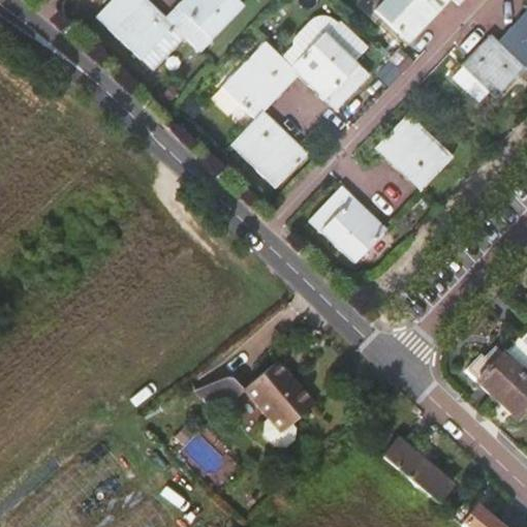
[(164,19),(144,0),(111,0),(95,18),(140,58),(171,24),(164,19)]
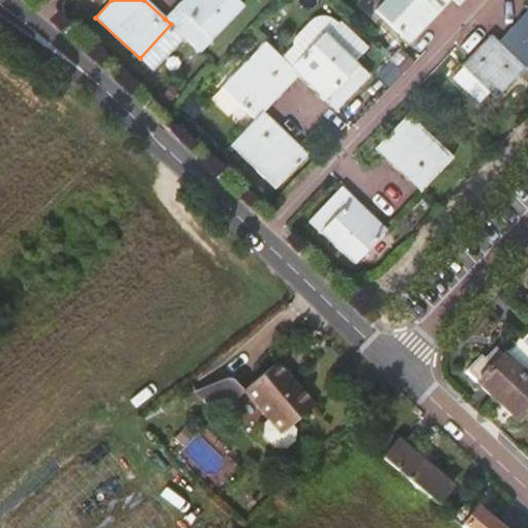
[(184,36),(198,50),(239,7),(231,0),(181,0),(165,19),(171,24),(184,36)]
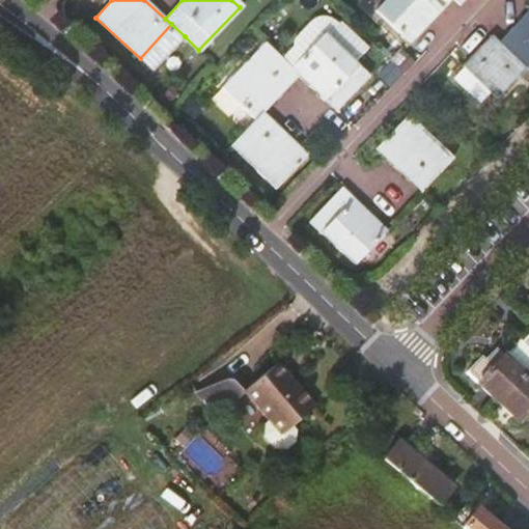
[(383,0),(376,7),(410,39),(417,32),(447,0),(383,0)]
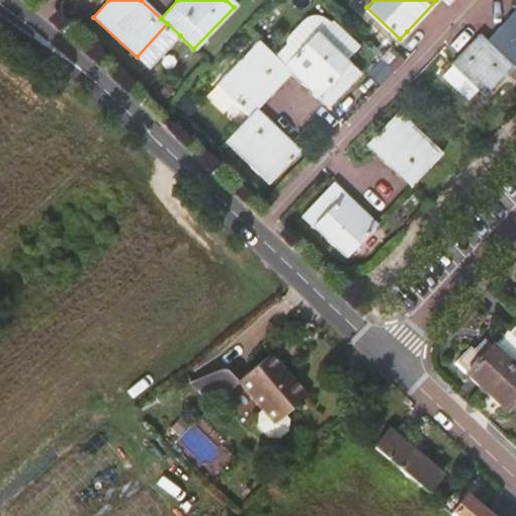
[(515,9),(488,39),(513,64),(515,66),(515,9)]
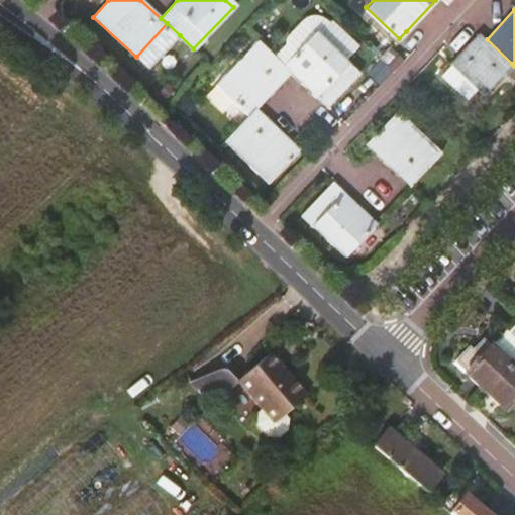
[(167,23),(136,57),(151,70),(159,62),(157,61),(180,35),(167,23)]
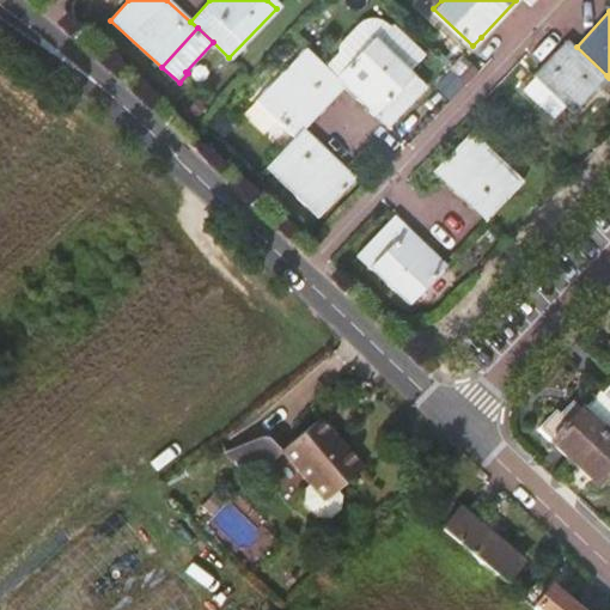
[(374,38),(337,77),(347,85),(390,127),(427,87),(374,38)]
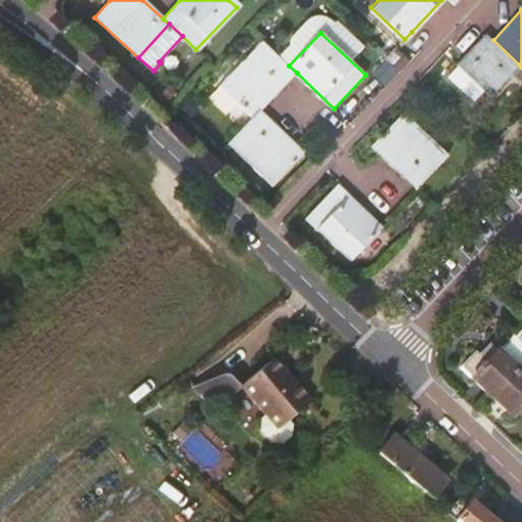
[(485,34),(465,55),(457,63),(489,95),(519,64),(493,40),(485,34)]
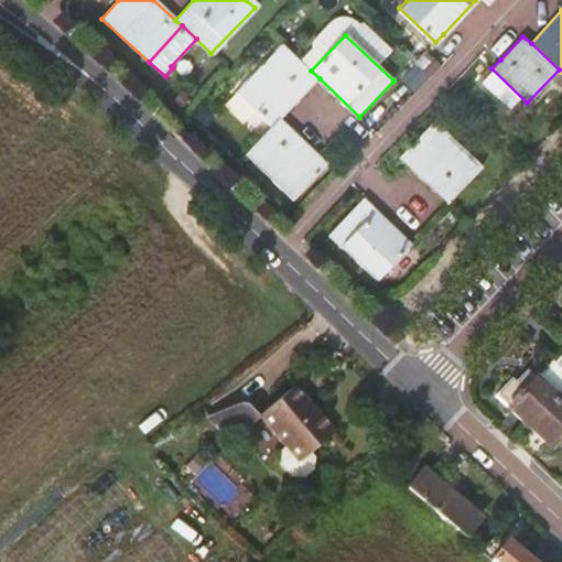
[(311,71),(281,43),(235,92),(272,128),(280,119),(320,78),(311,71)]
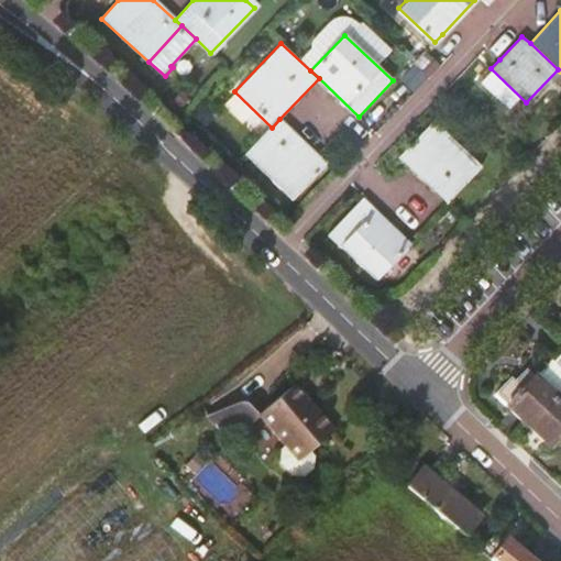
[(272,128),(245,155),(293,199),(327,164),(318,156),(279,119),(272,128)]
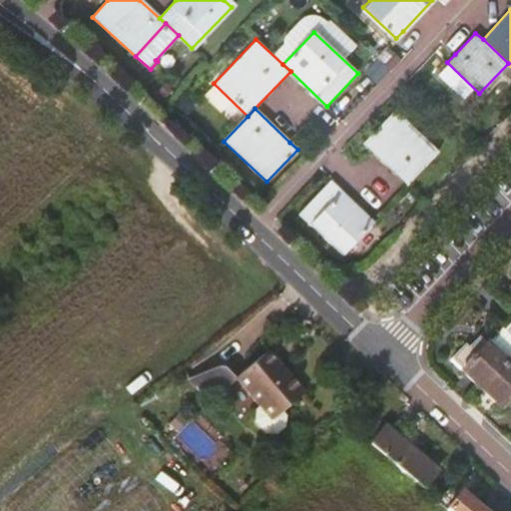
[(365,142),(371,148),(409,184),(439,153),(396,110),(365,142)]
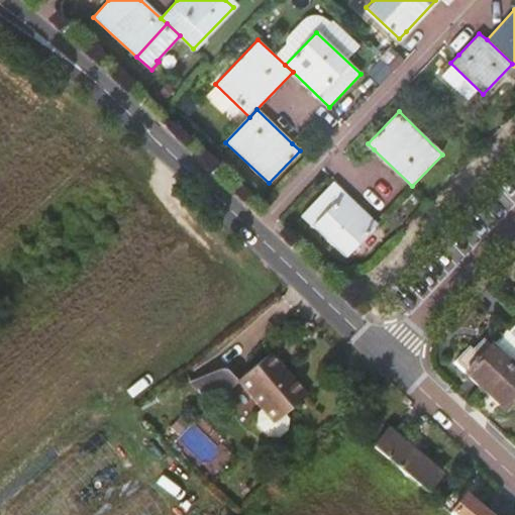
[(377,223),(332,183),(303,215),(348,258),(379,225),(377,223)]
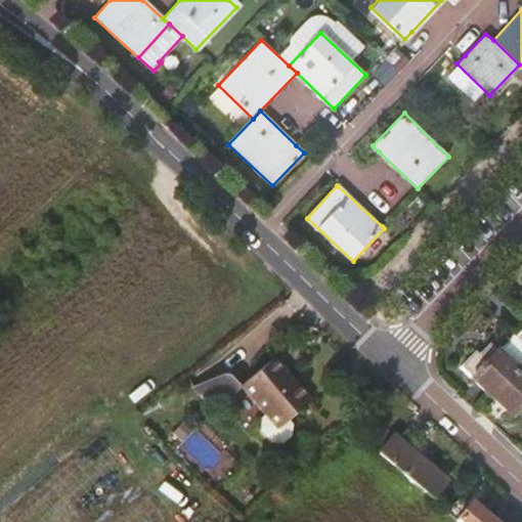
[(518,371),(521,366),(521,345),(515,339),(501,353),(518,371)]
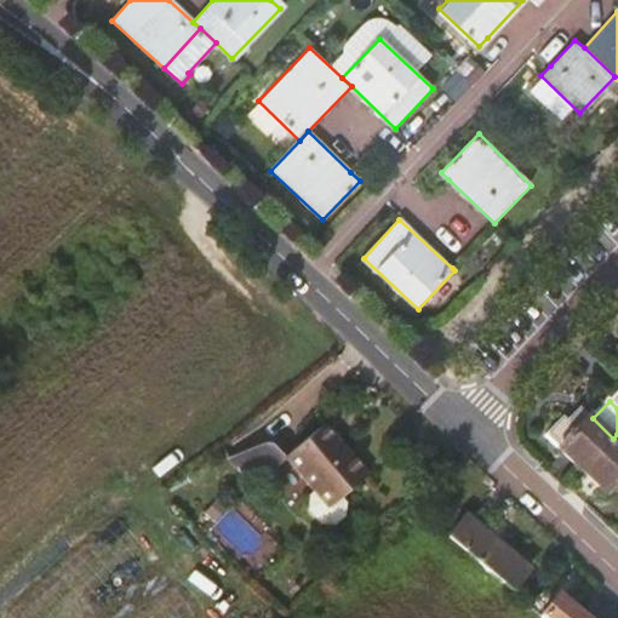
[(584,408),(572,422),(579,429),(591,416),(584,408)]
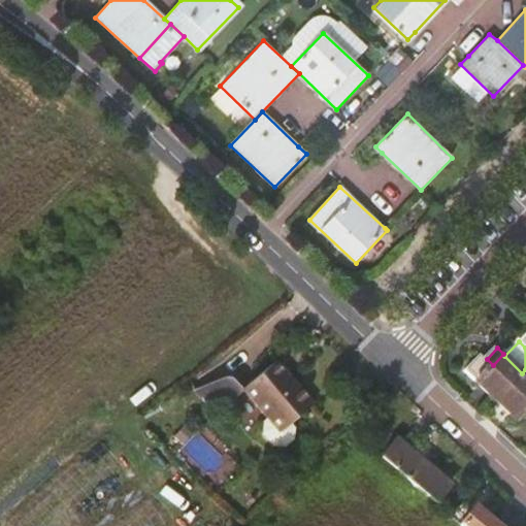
[(464,371),(496,401),(522,373),(504,356),(503,354),(493,365),(487,359),(481,354),(464,371)]
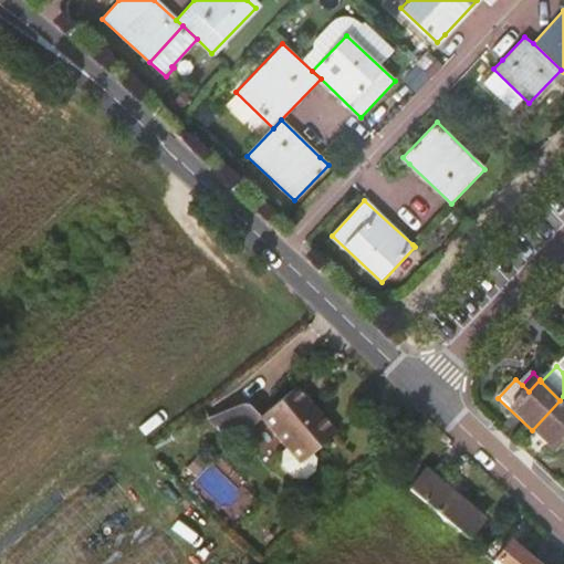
[(295,389),(292,393),(312,415),(316,413),(295,389)]
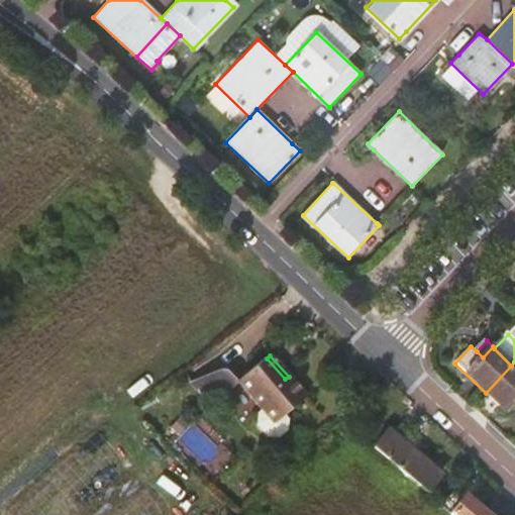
[(267,358),(237,384),(262,410),(258,415),(256,426),(267,439),(279,440),(288,433),(290,422),(285,415),(306,397),(289,377),(285,379),(267,358)]
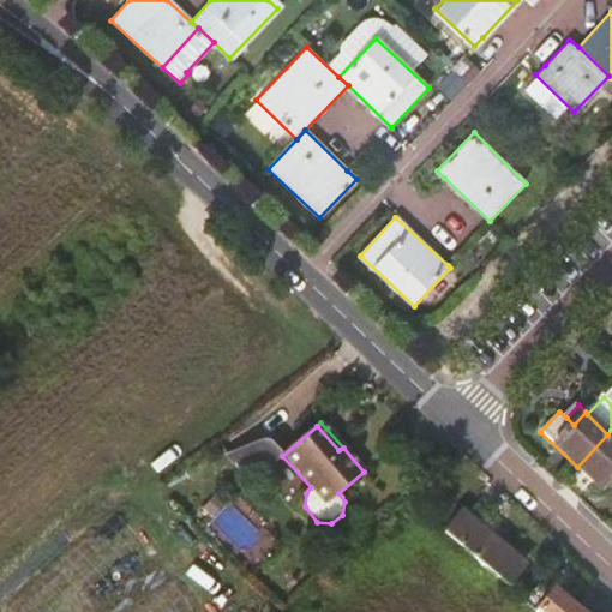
[(245,472),(286,454),(275,430),(234,449),(245,472)]
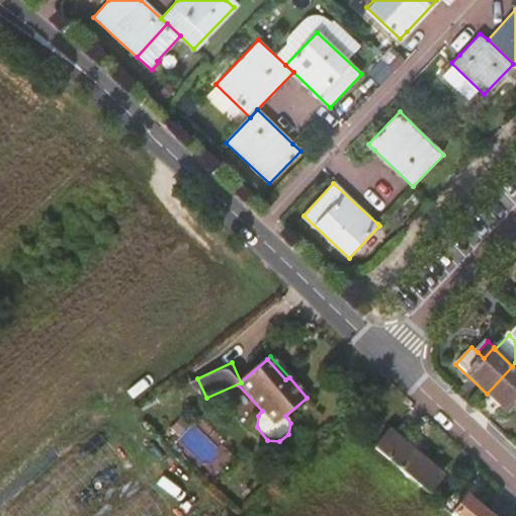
[(515,368),(512,366),(487,394),(507,412),(515,402),(515,368)]
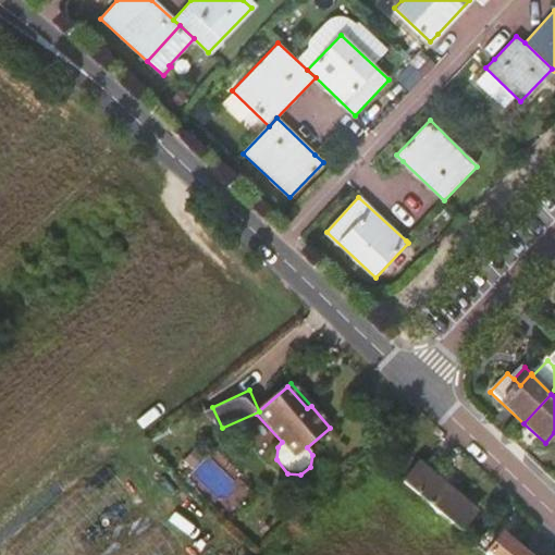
[(202,441),(187,457),(241,506),(255,490),(202,441)]
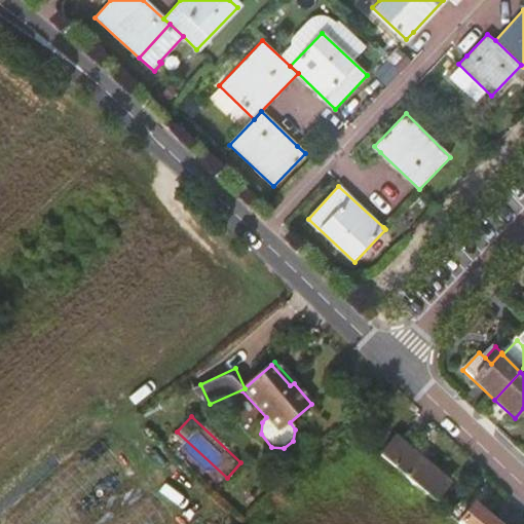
[(396,436),(380,454),(435,500),(450,482),(396,436)]
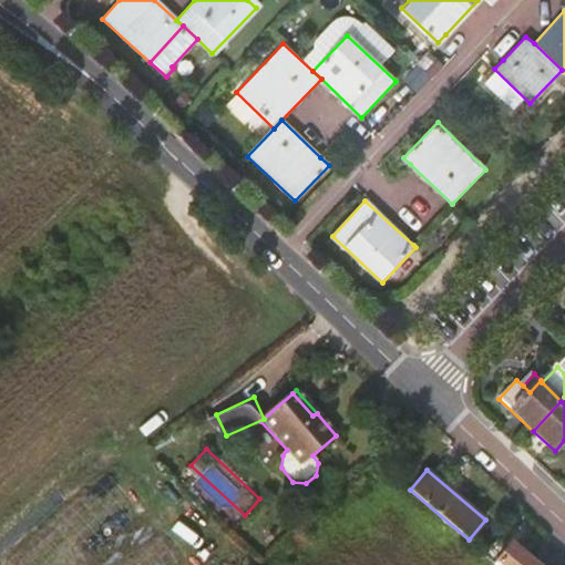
[(536,564),(510,543),(494,561),(499,564),(536,564)]
